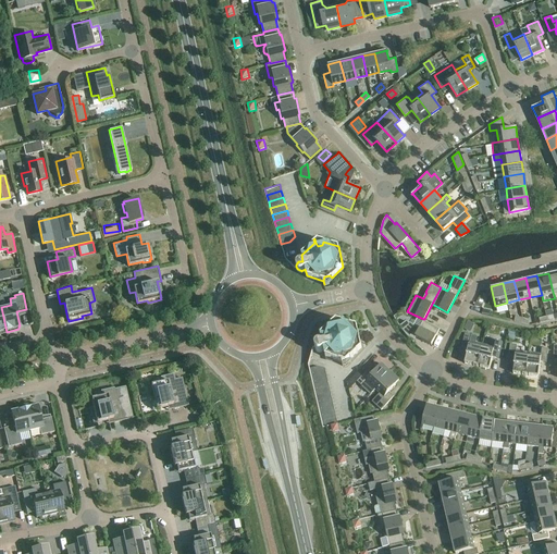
[(350,357),(361,347),(357,325),(342,321),(341,324),(336,325),(334,322),(333,319),(332,319),(333,322),(320,334),(322,341),(321,341),(319,341),(318,341),(317,342),(316,342),(316,343),(314,344),(314,345),(314,346),(314,347),(316,347),(316,348),(317,349),(318,349),(319,351),(320,351),(321,351),(321,349),(322,349),(323,348),(324,355),(342,360),(343,364),(342,359),(343,356),(348,355),(350,357)]
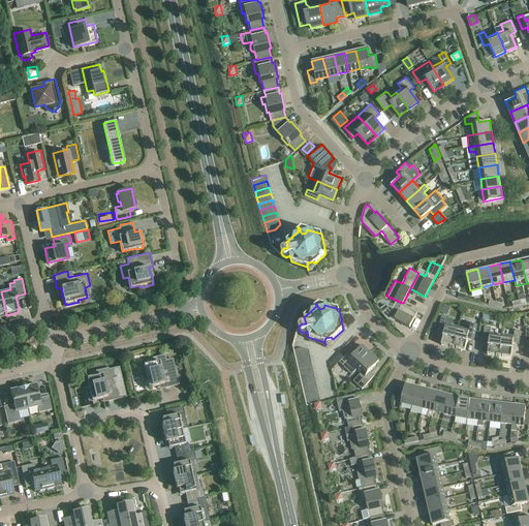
[(402,303),(398,310),(385,304),(379,308),(385,316),(392,323),(395,318),(409,326),(417,310),(403,303),(402,303)]
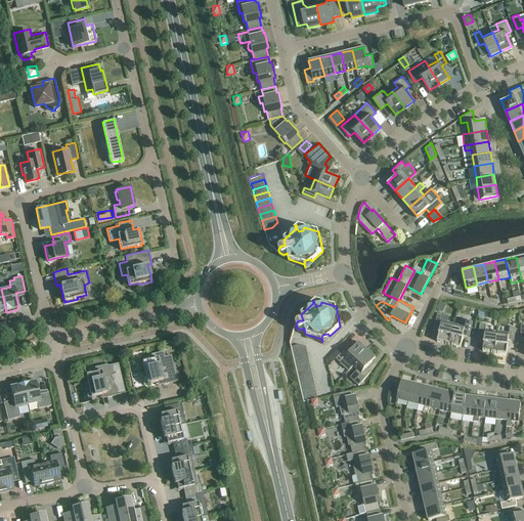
[(437,340),(448,343),(453,322),(446,320),(448,314),(437,312),(434,324),(440,326),(437,340)]
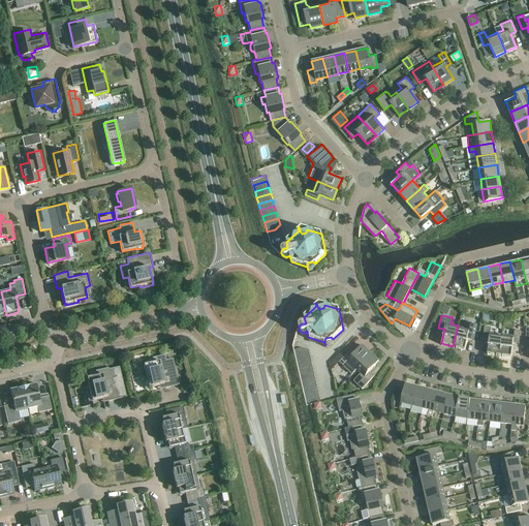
[(458,326),(453,346),(465,348),(468,335),(474,336),(477,323),(471,321),(469,328),(458,326)]
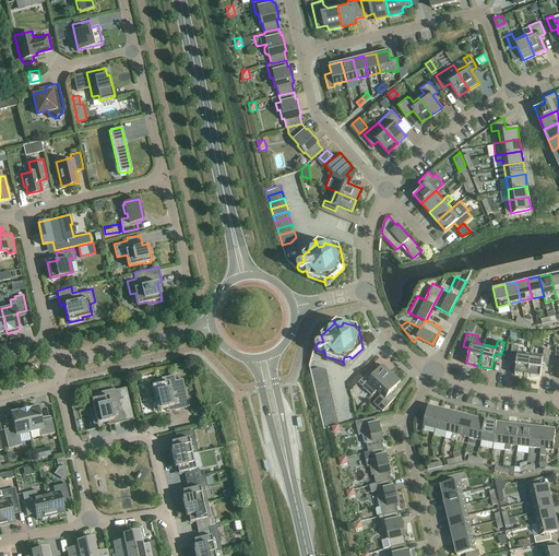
[(514,373),(527,375),(531,352),(518,351),(519,344),(512,343),(510,357),(516,357),(514,373)]
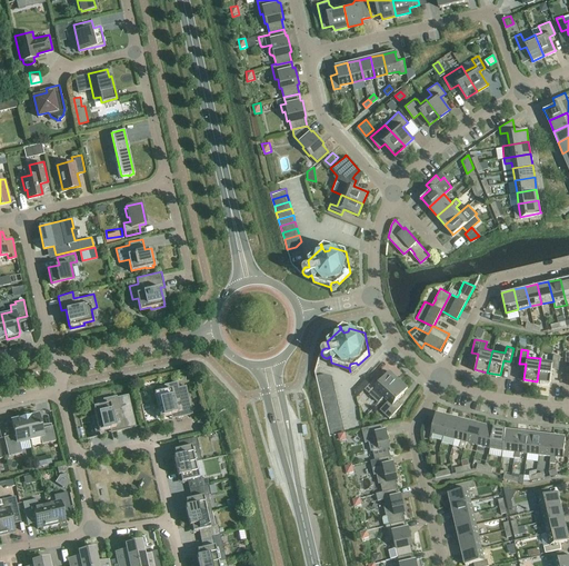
[(540,358),(537,381),(550,383),(551,367),(558,368),(560,355),(553,354),(552,360),(540,358)]
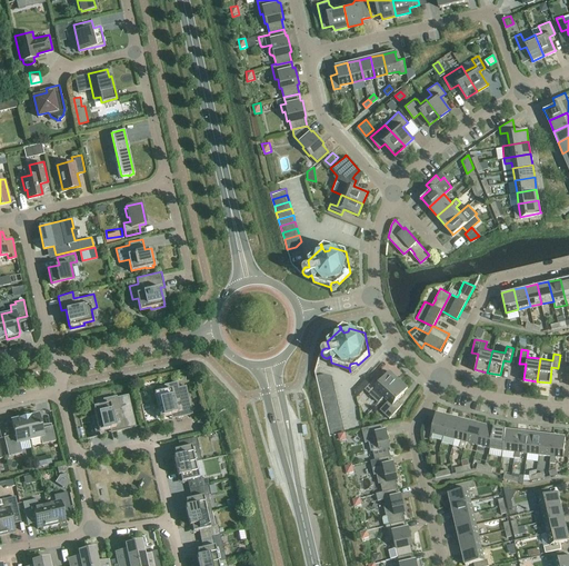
[(378,390),(383,396),(399,379),(389,370),(389,371),(379,381),(373,377),(365,388),(373,396),(378,390)]
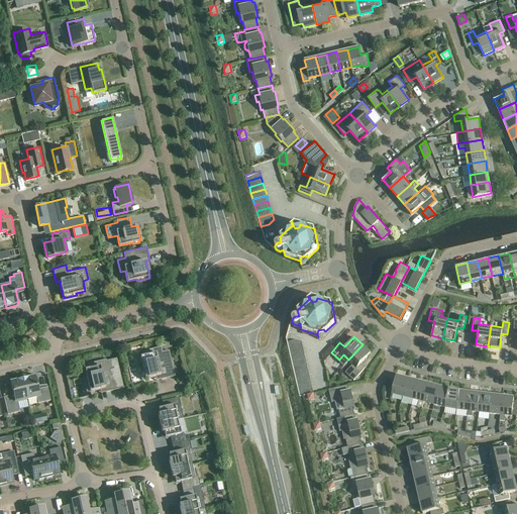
[(287,340),(289,349),(303,346),(301,340),(295,338),(287,340)]
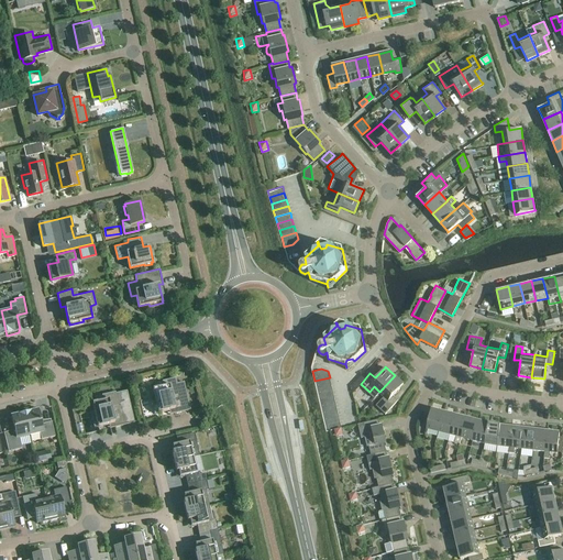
[(404,384),(395,375),(379,392),(384,395),(376,404),(385,413),(398,399),(393,394),(403,384),(404,384)]
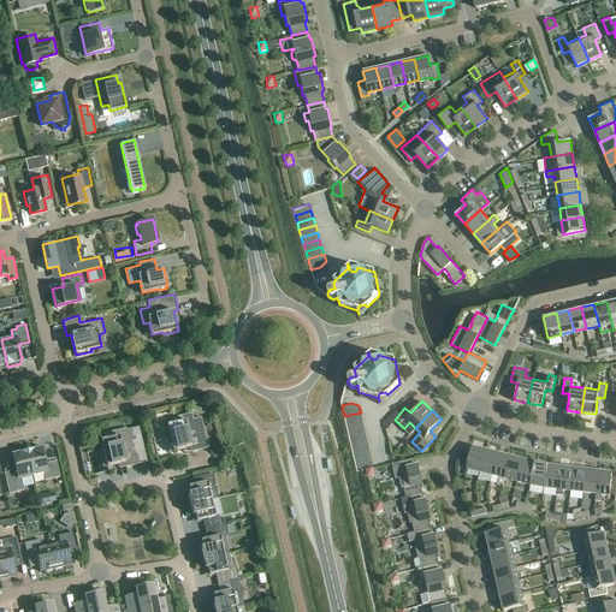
[(178,421),(166,423),(169,434),(166,435),(170,450),(172,449),(172,450),(190,446),(191,450),(201,447),(196,429),(203,427),(202,419),(194,421),(193,411),(177,415),(178,421)]
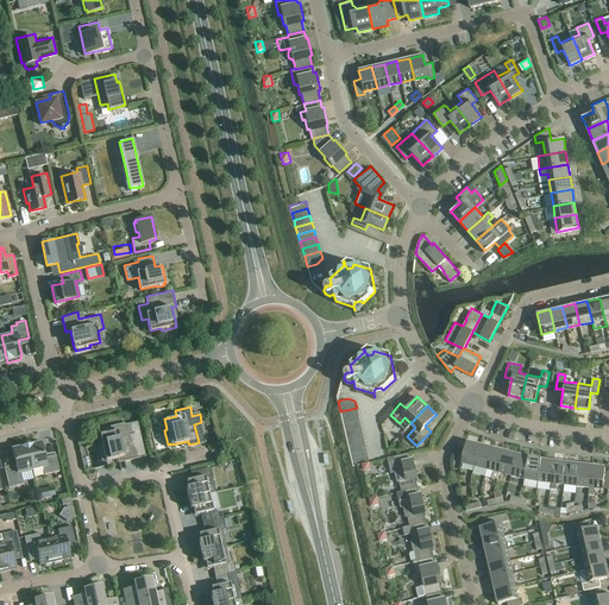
[(340,411),(341,420),(358,415),(357,408),(340,411)]
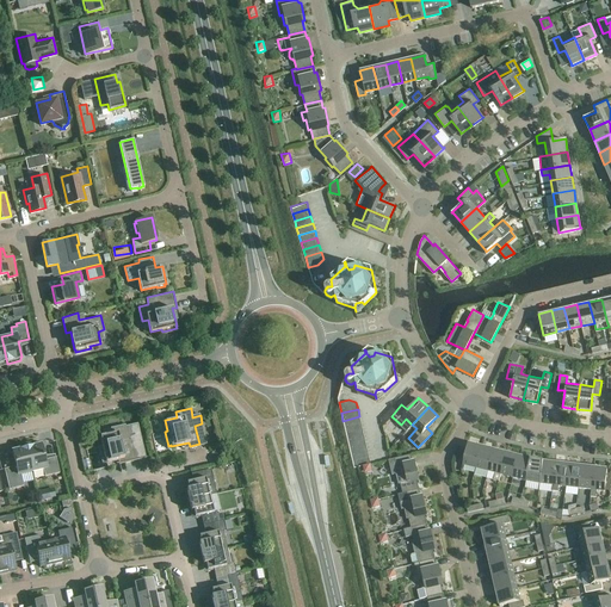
[(343,421),(345,428),(362,425),(359,416),(343,421)]
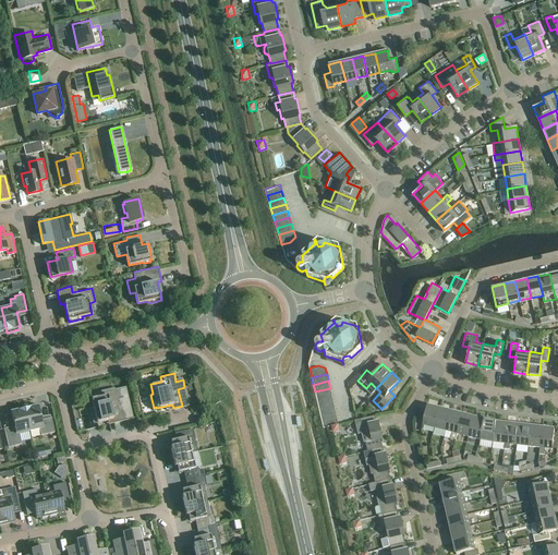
[(91,408),(94,422),(97,421),(97,422),(112,418),(113,422),(133,418),(129,397),(118,400),(114,387),(100,389),(102,395),(92,398),(94,408),(91,408)]
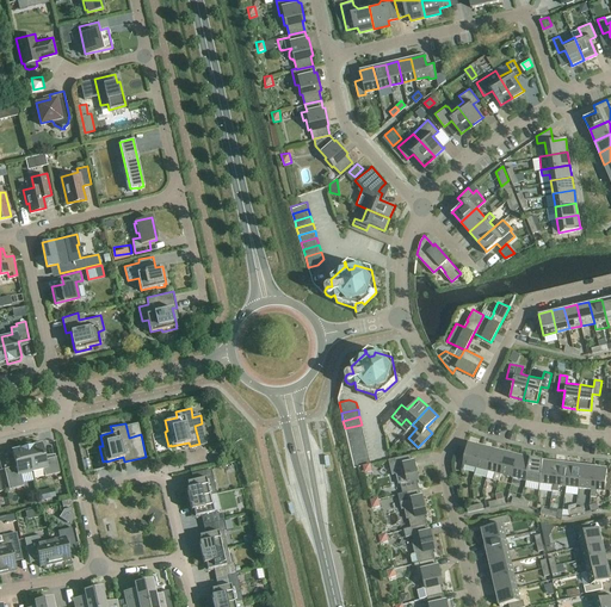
[(345,428),(346,435),(363,432),(362,425),(345,428)]
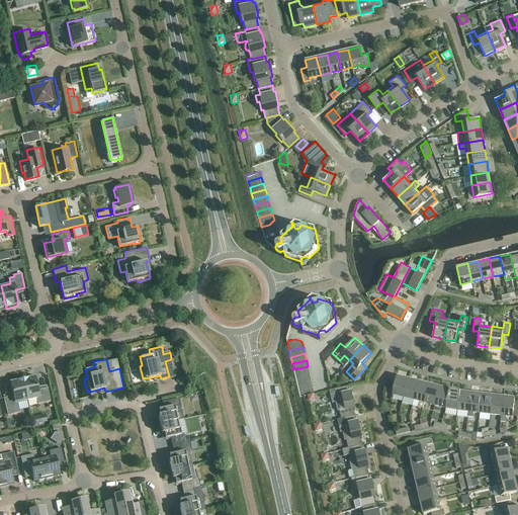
[(293,369),(295,376),(310,373),(308,366),(293,369)]
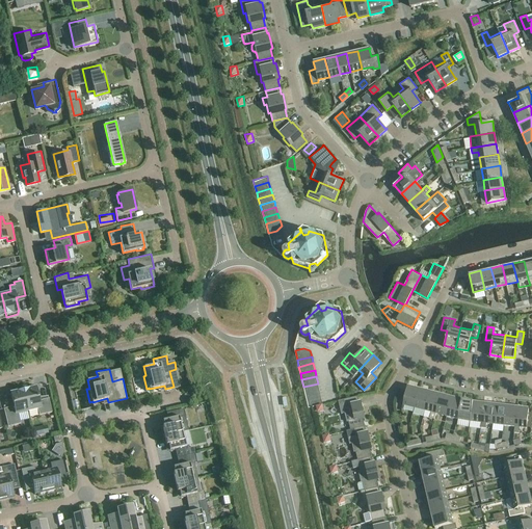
[(34,384),(22,386),(28,410),(37,407),(38,414),(52,411),(49,397),(38,399),(35,386),(34,386),(34,384)]
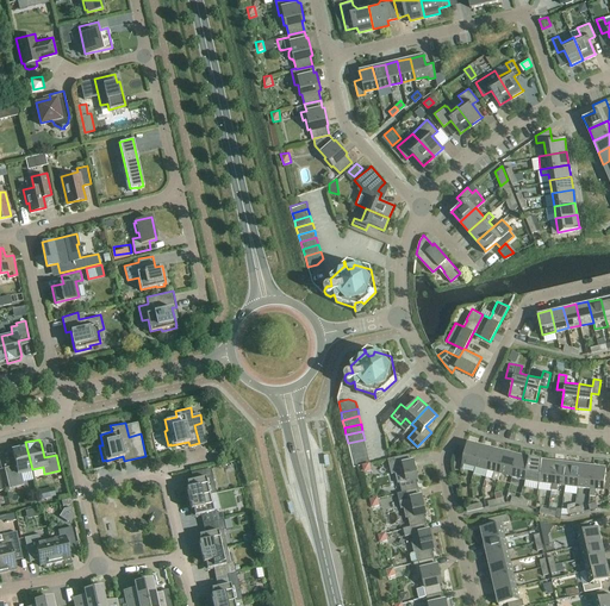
[(348,443),(349,450),(366,447),(365,439),(348,443)]
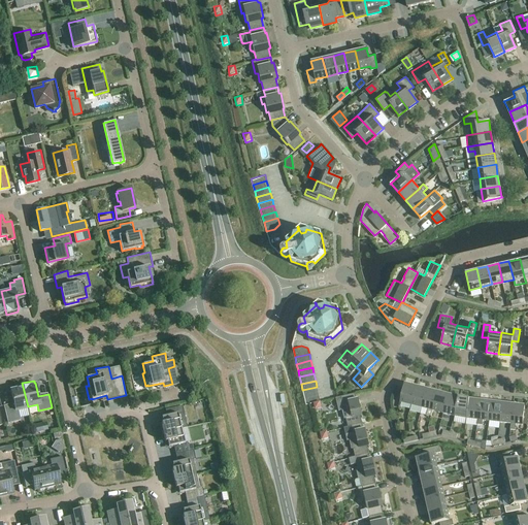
[(400,400),(410,403),(416,385),(404,382),(400,400)]
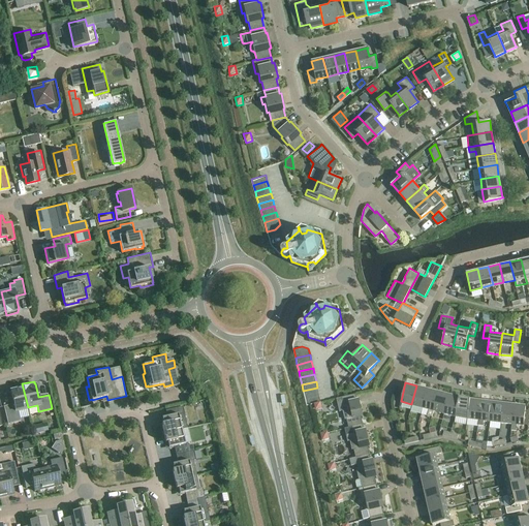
[(28,407),(22,383),(10,387),(11,390),(10,390),(13,403),(4,405),(8,423),(21,420),(19,409),(28,407)]
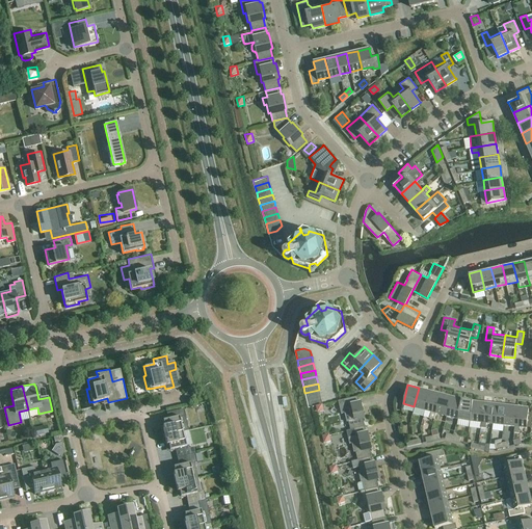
[(414,406),(425,408),(429,391),(419,388),(414,406)]
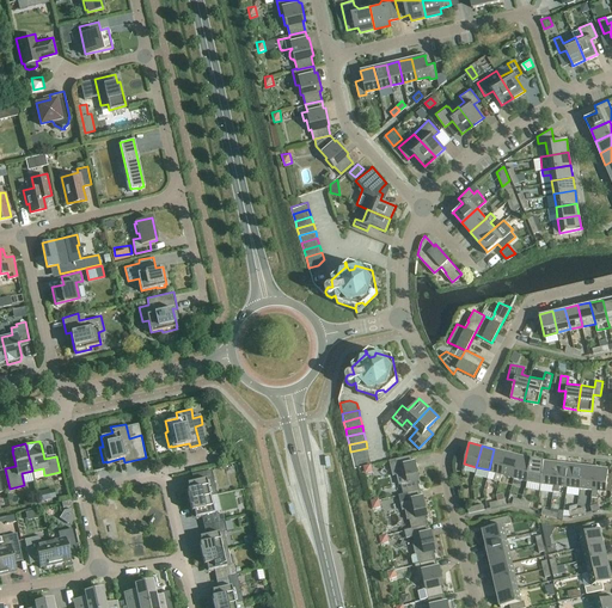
[(350,452),(353,459),(369,455),(367,448),(350,452)]
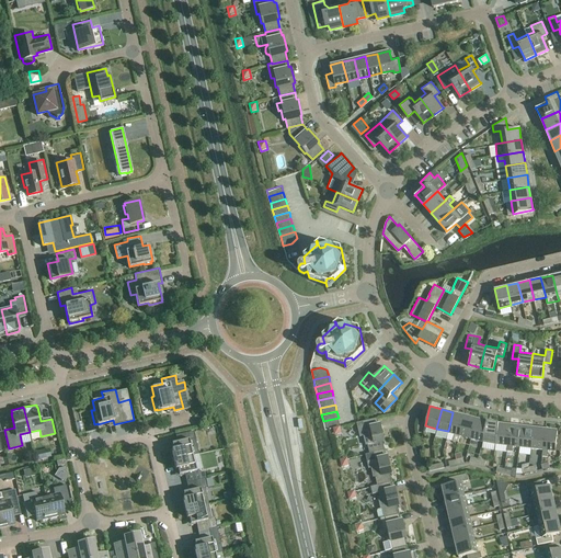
[(458,441),(459,434),(465,416),(453,412),(448,431),(454,433),(453,440),(458,441)]
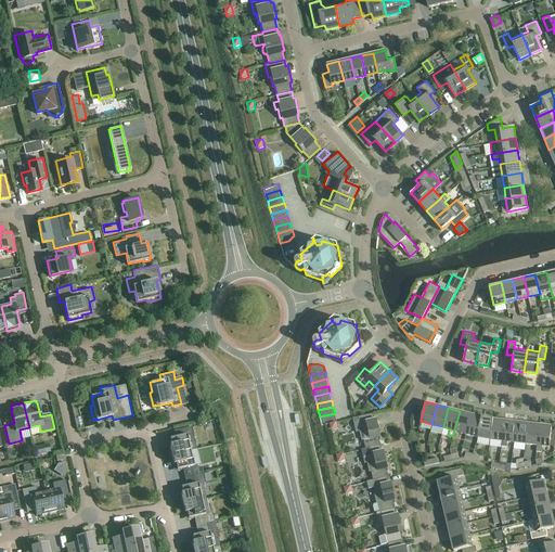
[(454,429),(466,433),(470,413),(460,411),(454,429)]
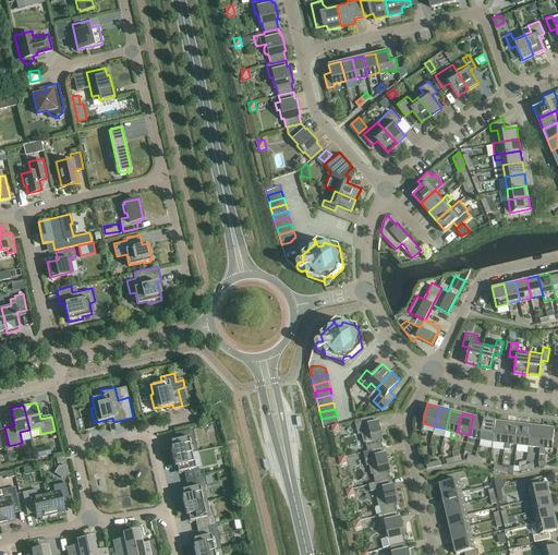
[(354,419),(358,433),(362,432),(364,441),(366,441),(367,449),(372,448),(383,446),(380,437),(383,436),(378,420),(377,421),(375,414),(354,419)]
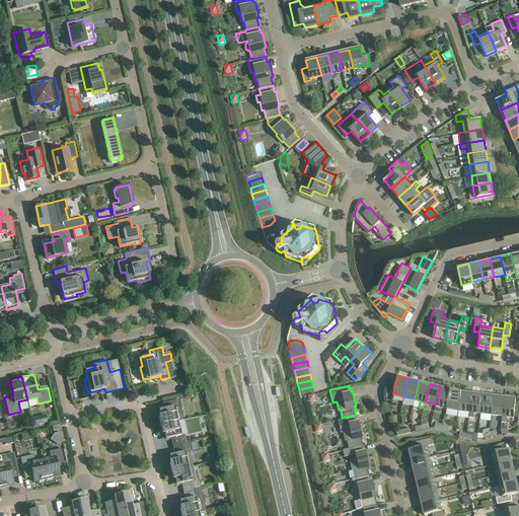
[(313,386),(299,389),(300,396),(304,395),(308,394),(314,393),(313,386)]
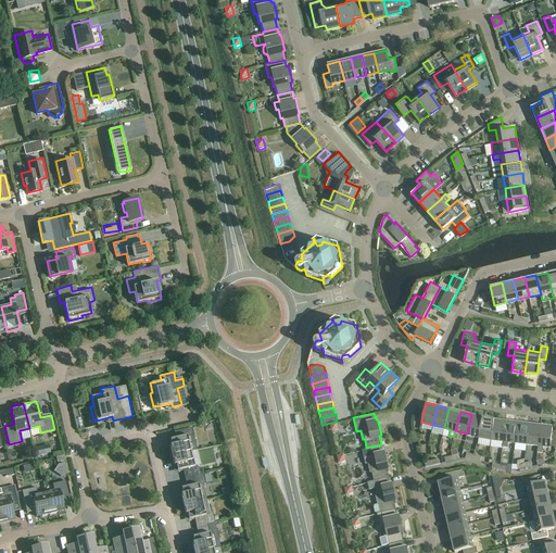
[(467,434),(478,436),(483,417),(471,414),(467,434)]
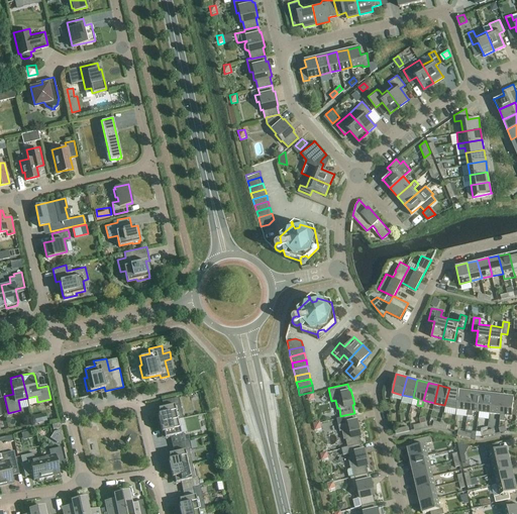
[(444,405),(456,408),(458,390),(449,388),(444,405)]
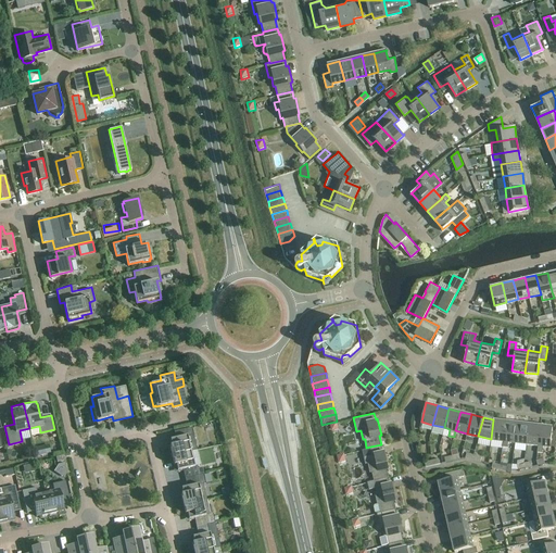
[(491,439),(503,440),(505,420),(493,419),(491,439)]
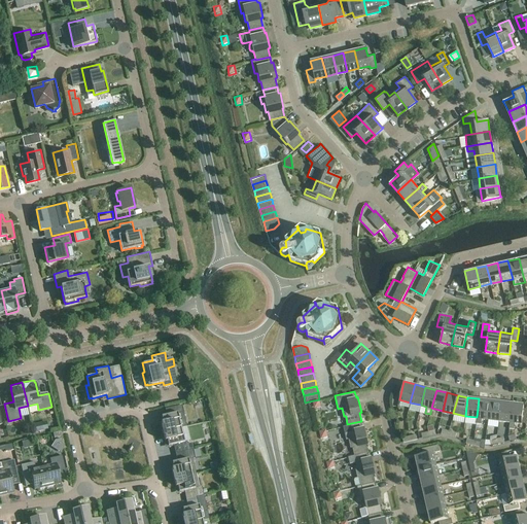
[(477,417),(488,418),(490,399),(479,398),(477,417)]
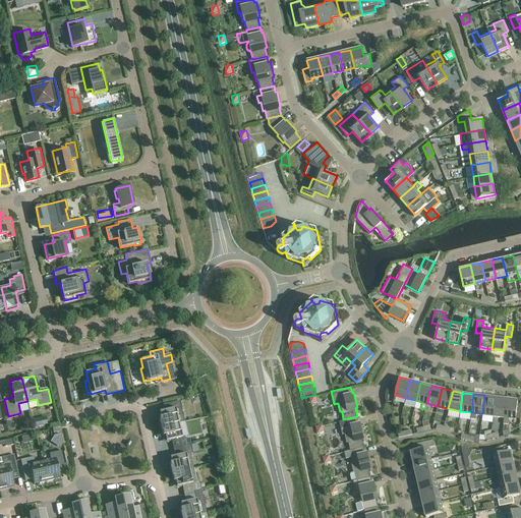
[(315,395),(309,396),(311,405),(317,403),(315,395)]
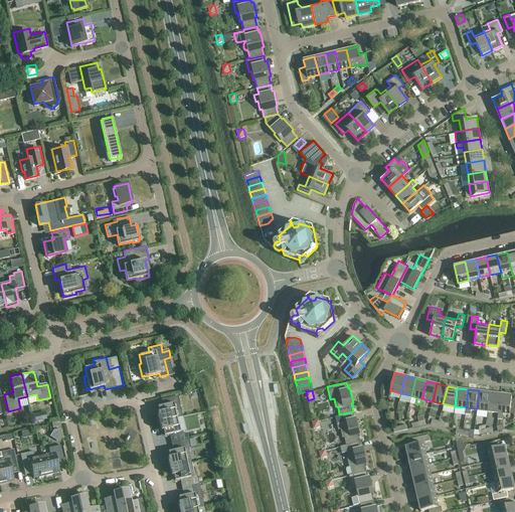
[(477,408),(487,410),(490,392),(479,390),(477,408)]
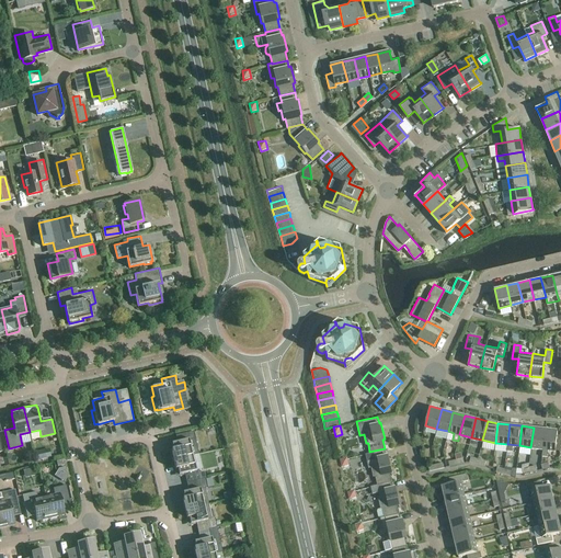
[(530,447),(542,448),(545,429),(534,428),(530,447)]
